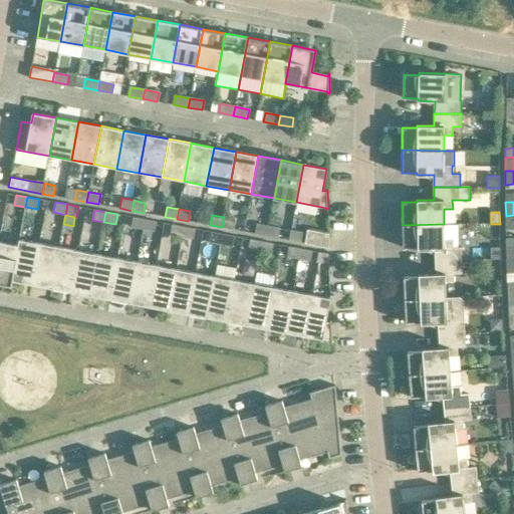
[(132,227),(143,229),(145,219),(134,217),(132,227)]
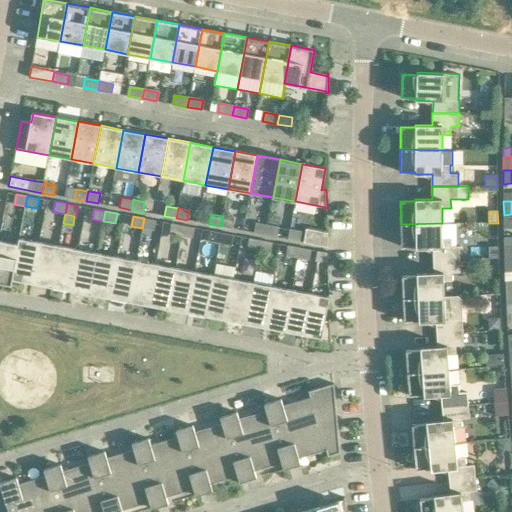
[(234,218),(223,216),(221,226),(232,229),(234,218)]
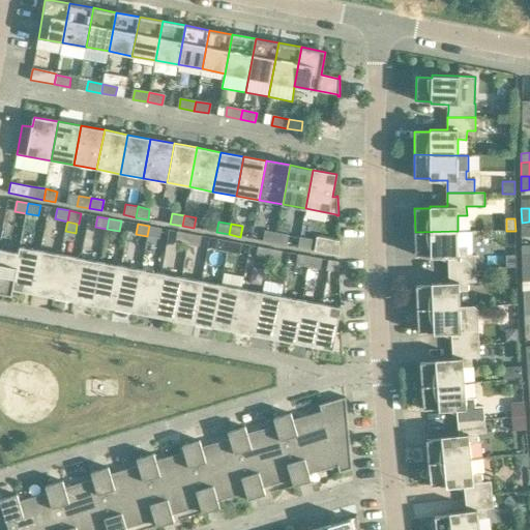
[(162,228),(149,226),(147,236),(159,239),(162,228)]
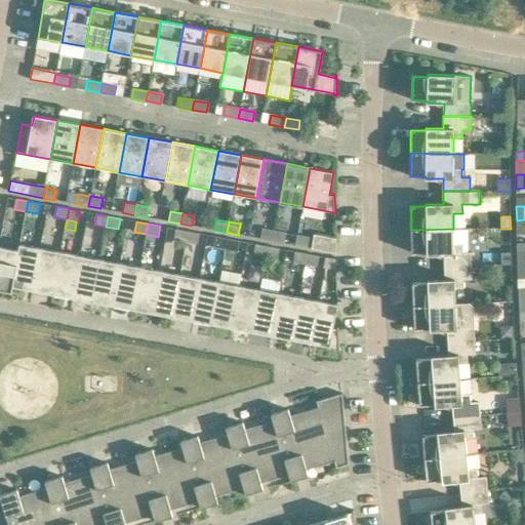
[(174,240),(186,242),(188,232),(176,229),(174,240)]
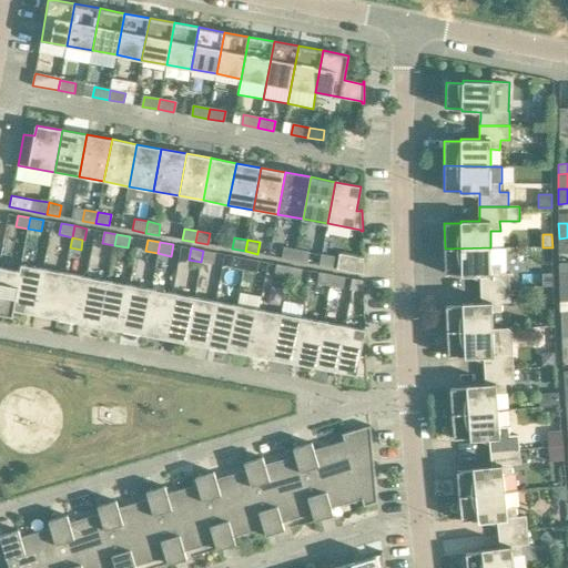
[(282,259),(294,261),(296,250),(284,247),(282,259)]
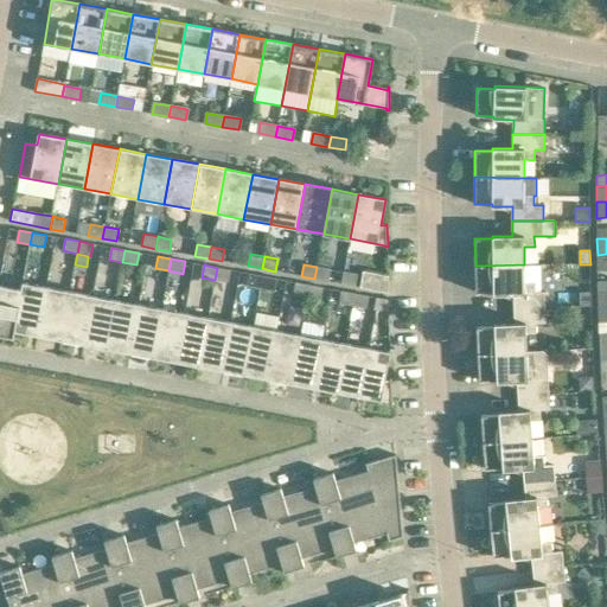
[(513,294),(513,308),(544,307),(544,292),(535,293),(535,282),(524,282),(524,266),(524,264),(475,266),(475,293),(493,292),(493,295),(513,294)]
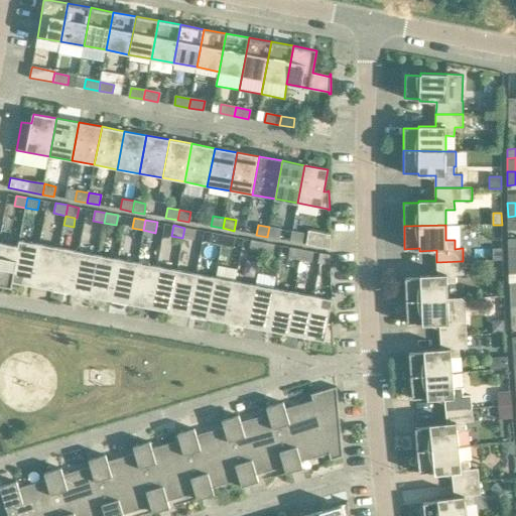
[(281,229),(269,227),(267,237),(279,239),(281,229)]
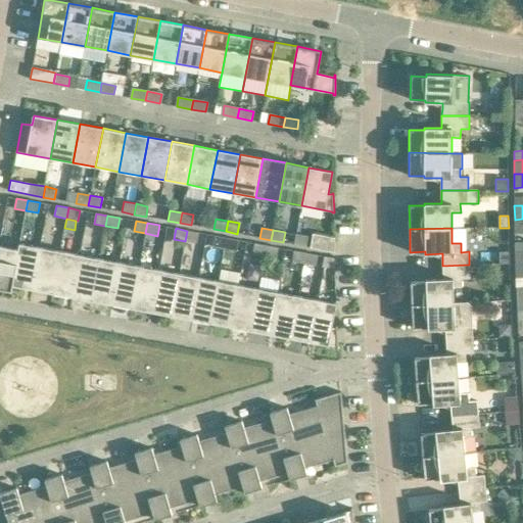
[(199,233),(187,231),(185,241),(197,243),(199,233)]
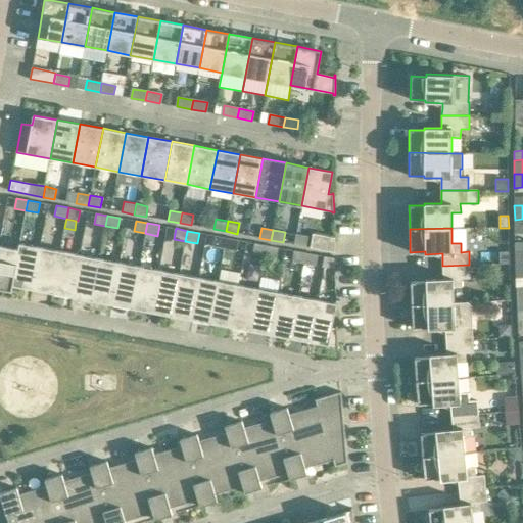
[(294,244),(306,246),(308,236),(296,234),(294,244)]
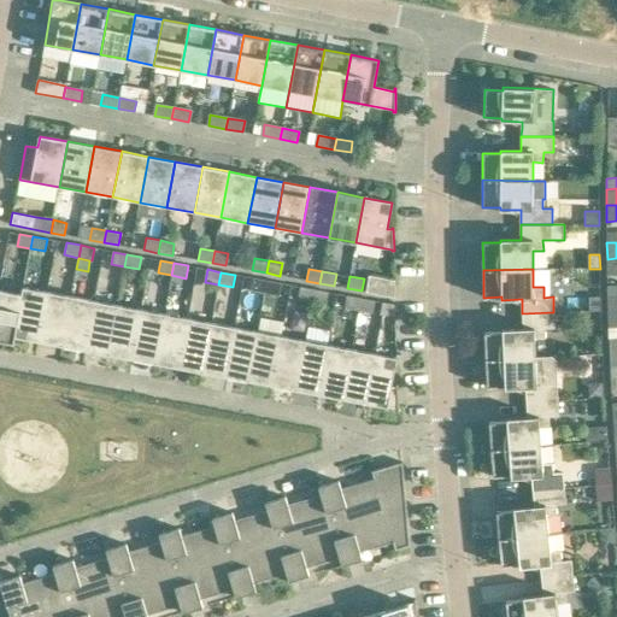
[(366,295),(398,295),(397,277),(366,277),(366,295)]
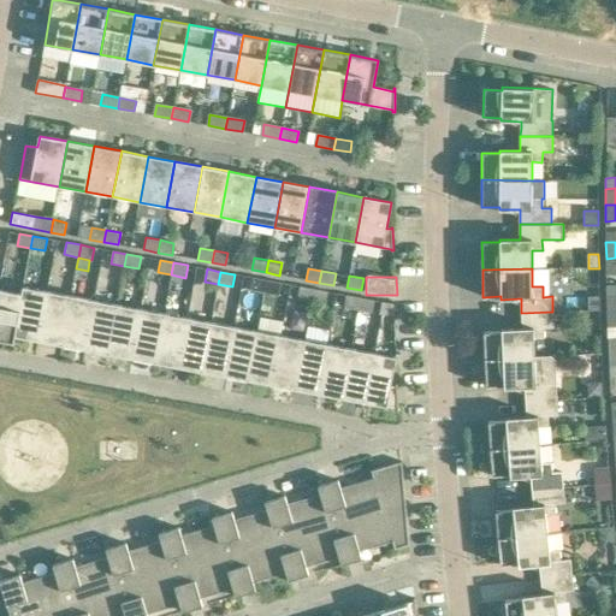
[(250,290),(265,292),(267,280),(253,278),(250,290)]
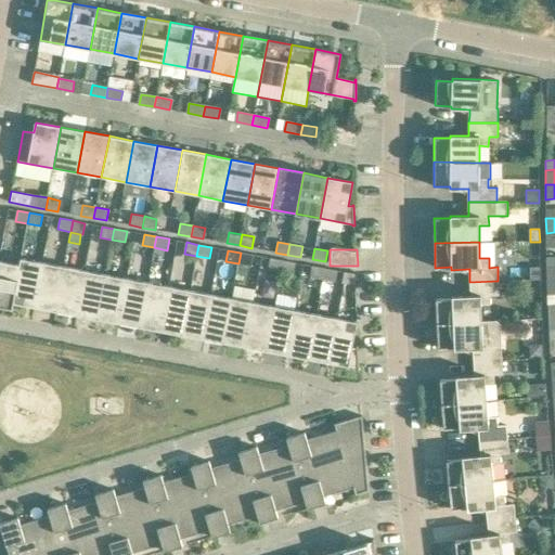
[(253,255),(241,253),(239,263),(250,266),(253,255)]
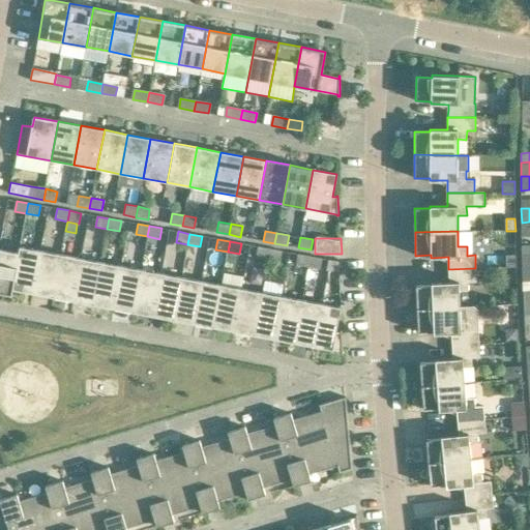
[(256,257),(268,259),(270,248),(258,246),(256,257)]
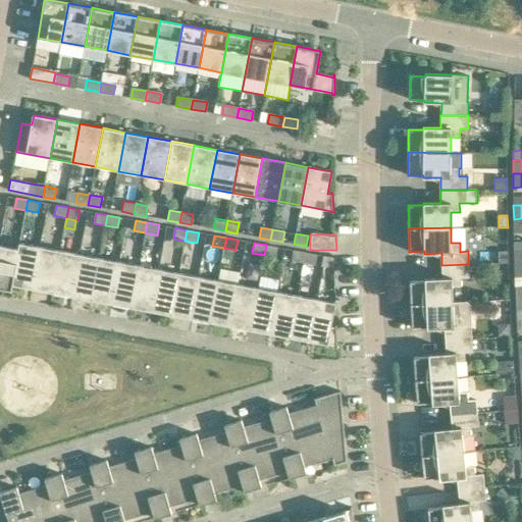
[(0,289),(10,292),(19,244),(18,249),(0,246),(0,289)]
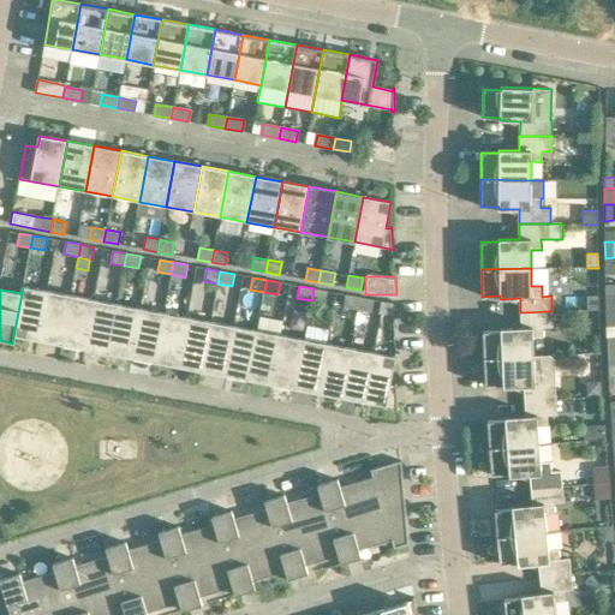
[(16,336),(37,340),(47,291),(23,287),(12,344),(15,344),(16,336)]
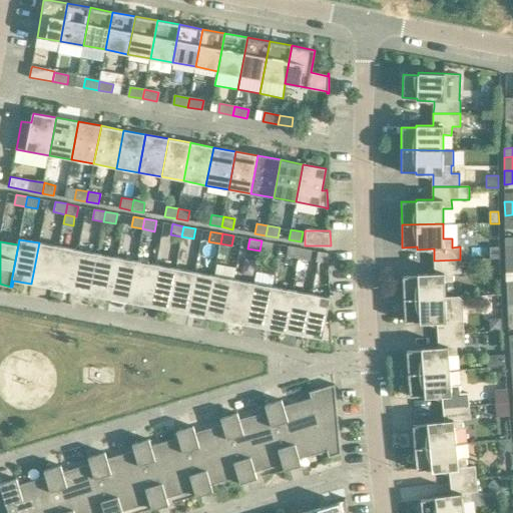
[(273,242),(262,240),(260,250),(271,253),(273,242)]
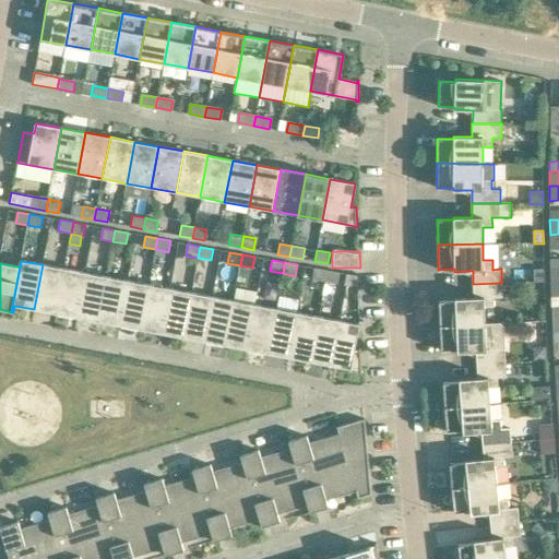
[(63,269),(43,264),(34,309),(55,313),(63,269)]
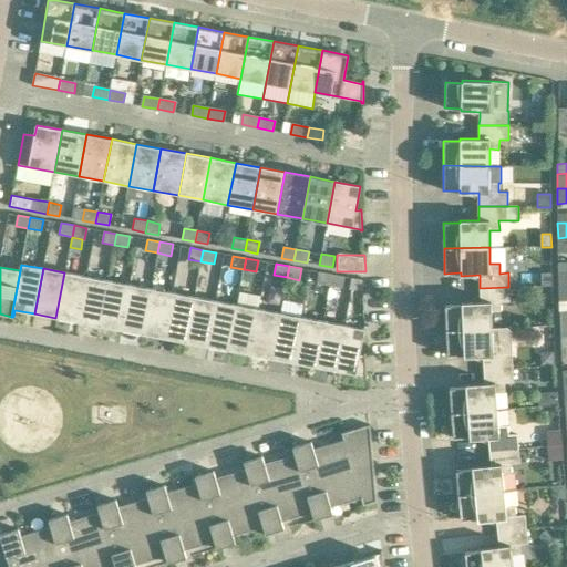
[(317,284),(330,286),(332,275),(319,271),(317,284)]
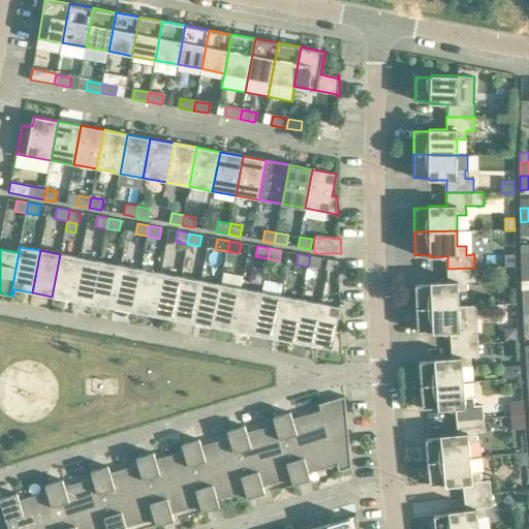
[(71,301),(72,299),(80,258),(60,254),(52,297),(63,299),(71,301)]
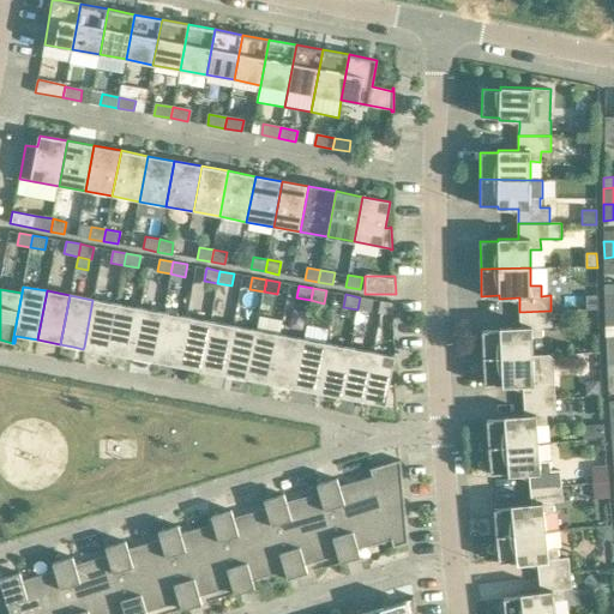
[(588,311),(599,309),(597,295),(587,296),(588,311)]
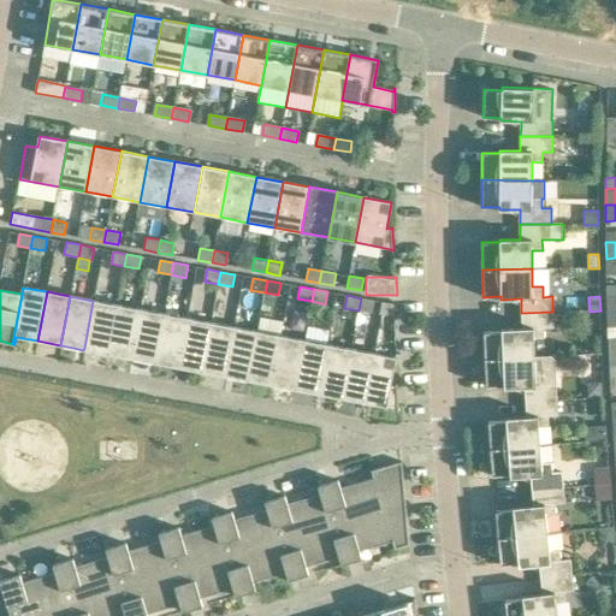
[(374,301),(361,298),(359,311),(372,313),(374,301)]
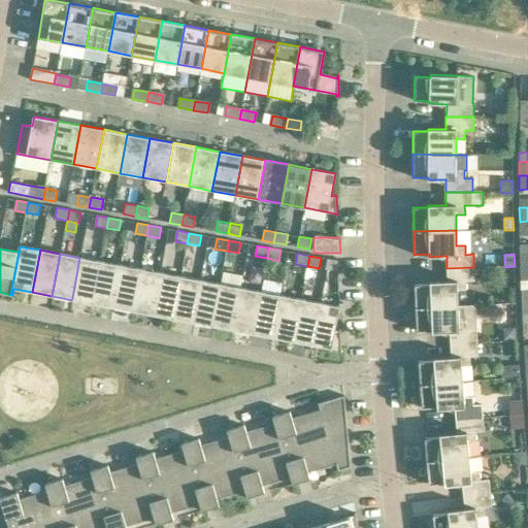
[(79,258),(72,298),(71,300),(92,303),(100,261),(79,258)]
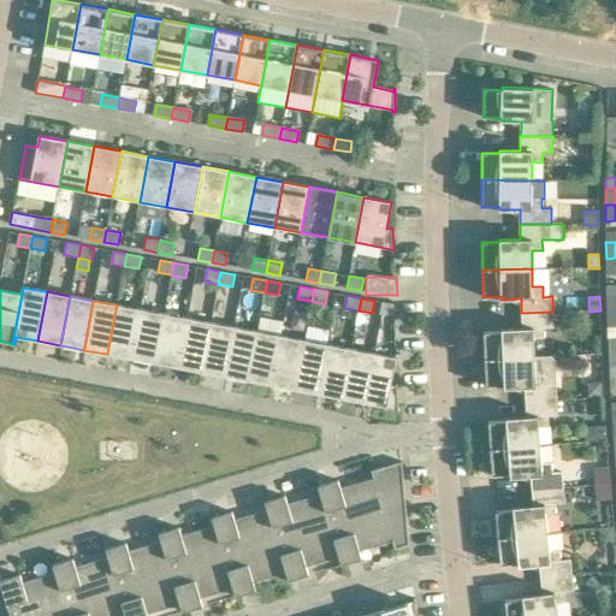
[(394,304),(381,302),(379,314),(395,317),(394,304)]
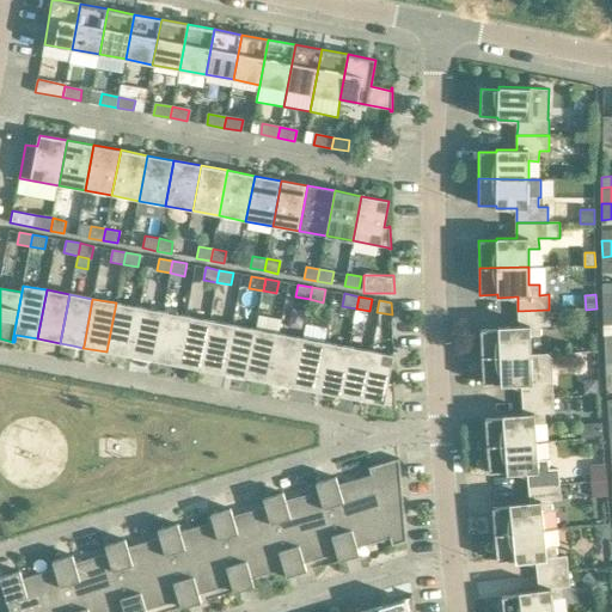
[(129,356),(132,346),(139,307),(116,303),(106,352),(129,356)]
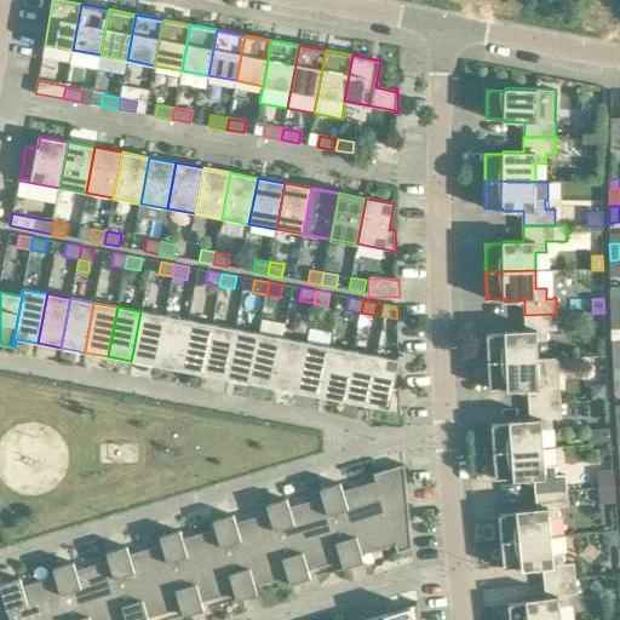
[(141,311),(133,350),(131,361),(154,365),(164,315),(141,311)]
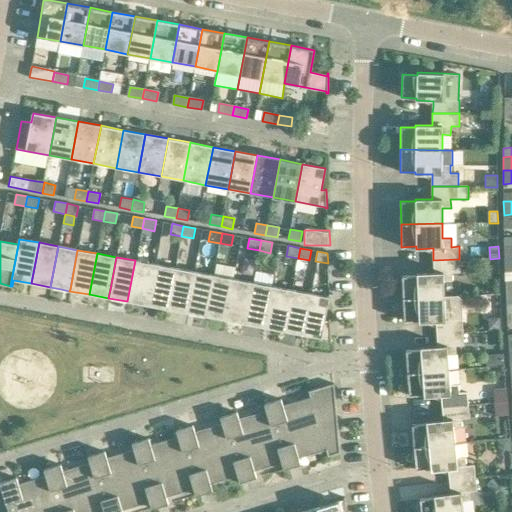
[(461,295),(444,296),(444,289),(444,281),(452,281),(452,273),(460,272),(459,259),(433,260),(434,272),(417,273),(417,275),(402,276),(403,289),(403,299),(461,296),(461,295)]
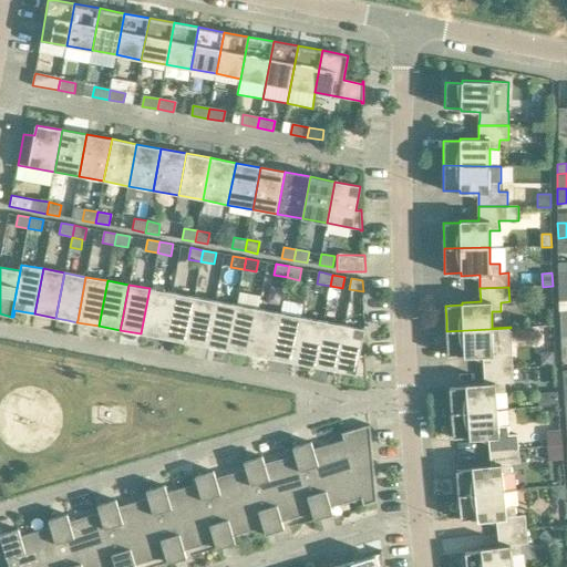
[(141,333),(163,338),(166,320),(171,292),(150,288),(141,333)]
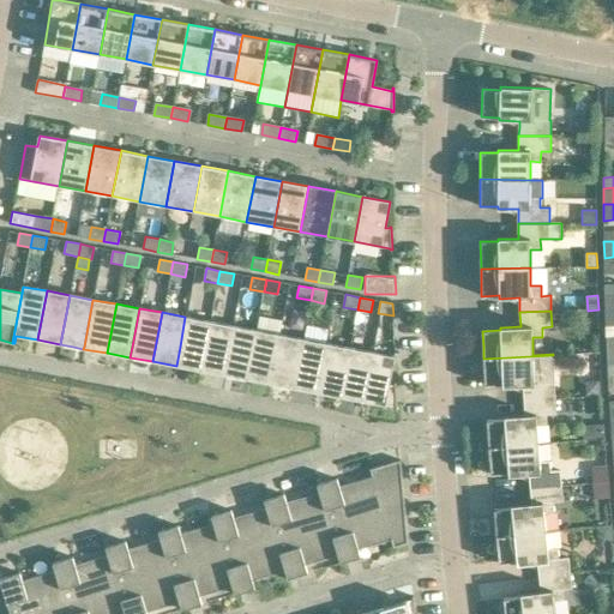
[(185,317),(180,347),(176,366),(199,371),(209,321),(185,317)]
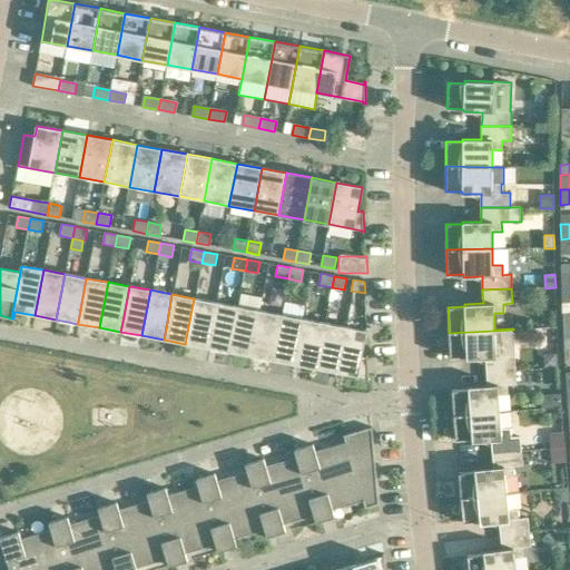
[(185,344),(206,347),(212,322),(215,302),(194,298),(185,344)]
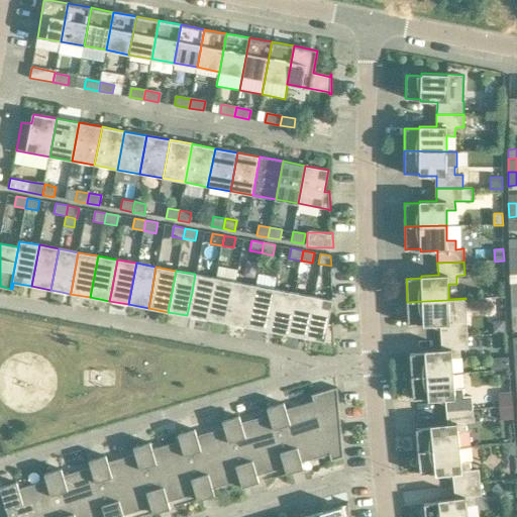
[(195,274),(192,292),(187,315),(207,319),(214,278),(195,274)]
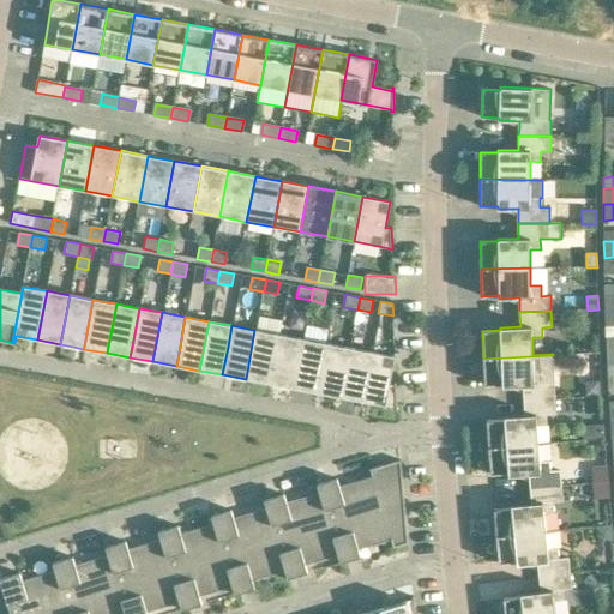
[(246,379),(269,383),(276,347),(278,335),(254,330),(246,379)]
